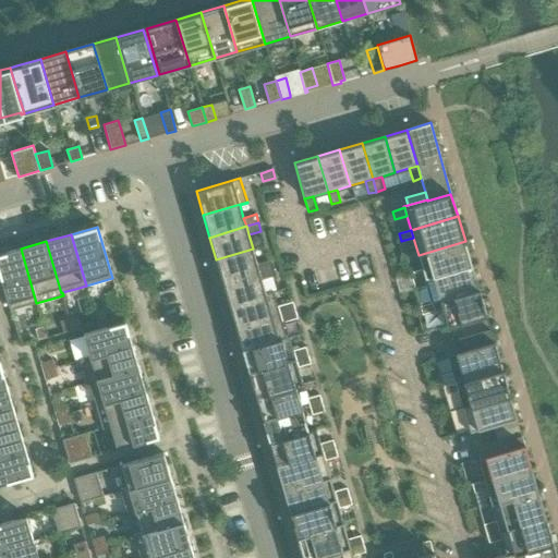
[(422,269),(425,278),(472,264),(465,241),(419,255),(422,269)]
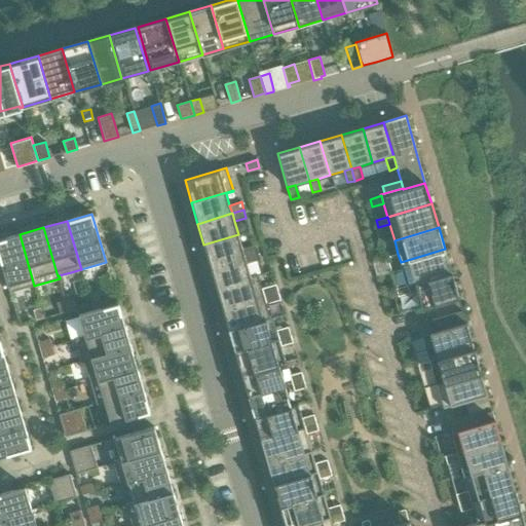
[(34,286),(20,234),(0,239),(0,260),(9,293),(34,286)]
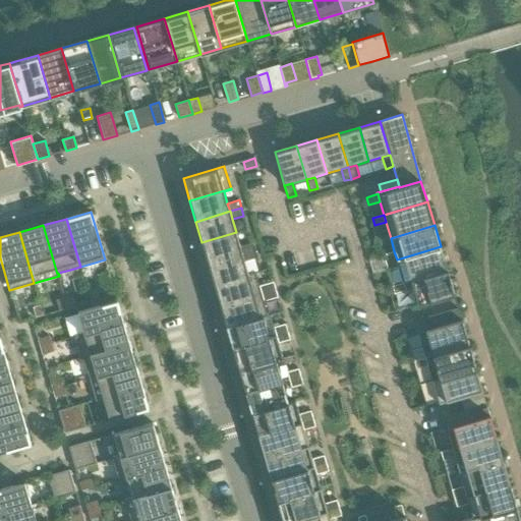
[(201,242),(208,264),(242,253),(240,246),(236,232),(201,242)]
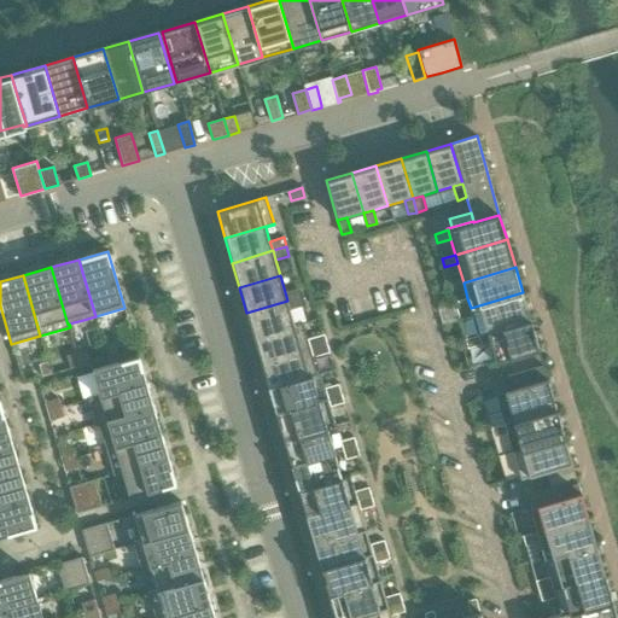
[(285,292),(287,301),(301,297),(298,287),(285,292)]
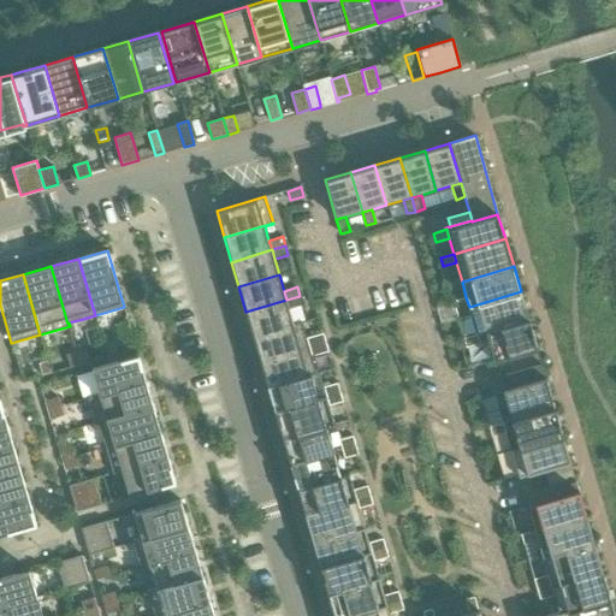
[(478,304),(485,331),(528,318),(521,291),(469,307),(478,304)]
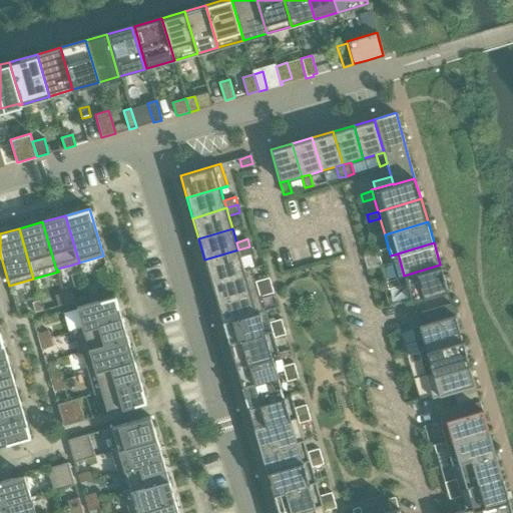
[(249,246),(238,249),(240,257),(251,253),(249,246)]
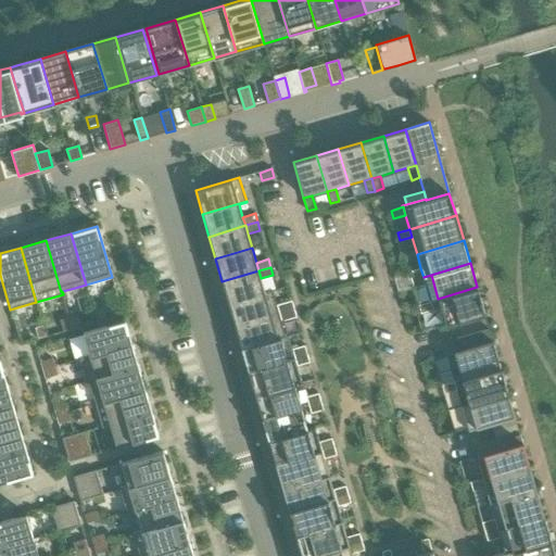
[(408,272),(412,280),(424,277),(420,268),(408,272)]
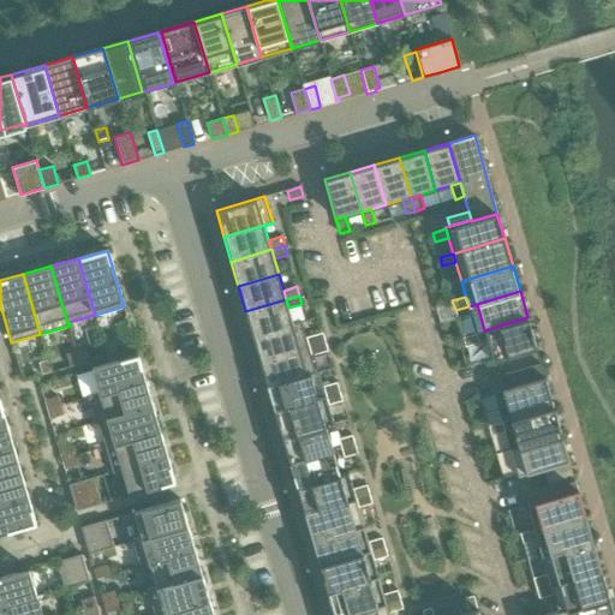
[(245,311),(252,336),(293,324),(288,308),(286,299),(245,311)]
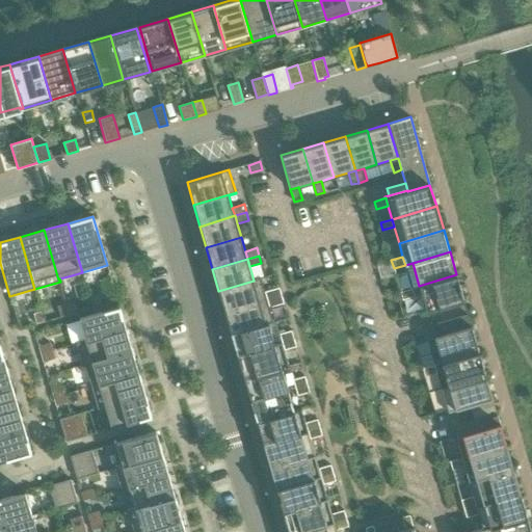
[(405,265),(394,268),(396,276),(407,272),(405,265)]
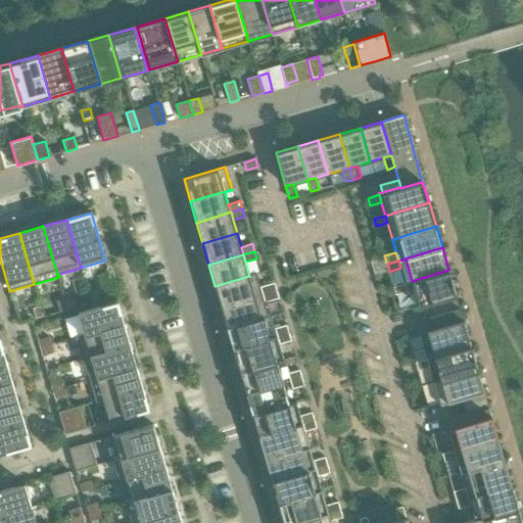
[(448,270),(412,281),(420,306),(426,304),(429,317),(460,307),(448,270)]
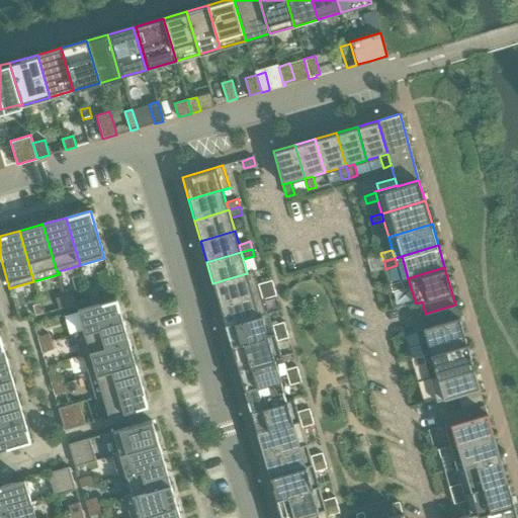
[(212,283),(219,304),(253,294),(247,273),(212,283)]
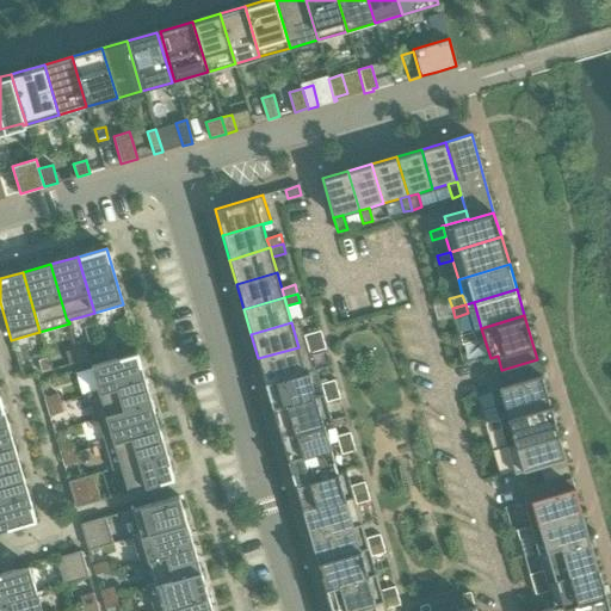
[(307,334),(309,343),(322,339),(320,329),(307,334)]
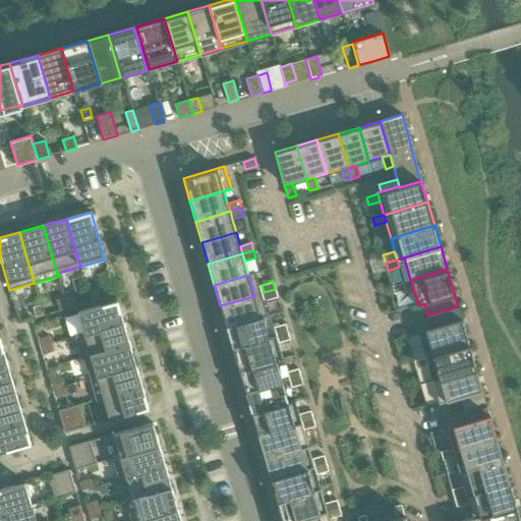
[(392,286),(394,294),(406,290),(404,283),(392,286)]
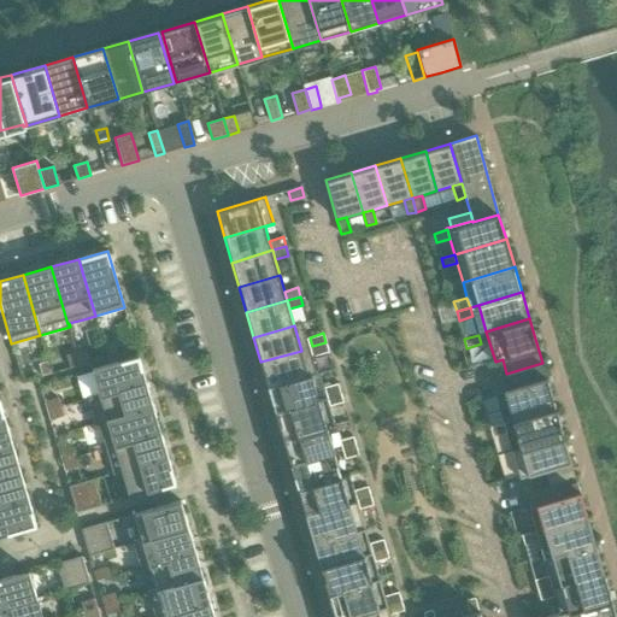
[(104,345),(107,358),(117,354),(113,341),(104,345)]
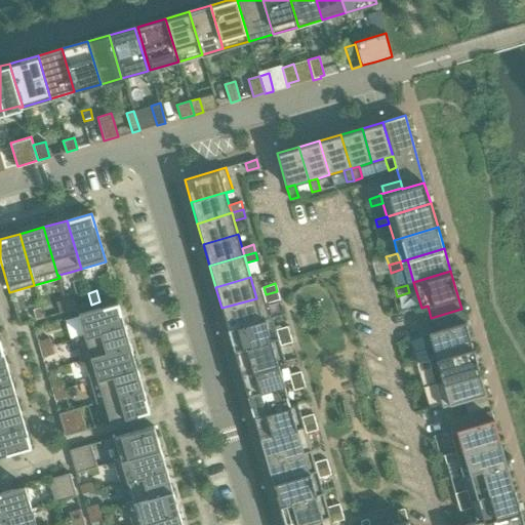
[(277,291),(266,294),(268,303),(280,298),(277,291)]
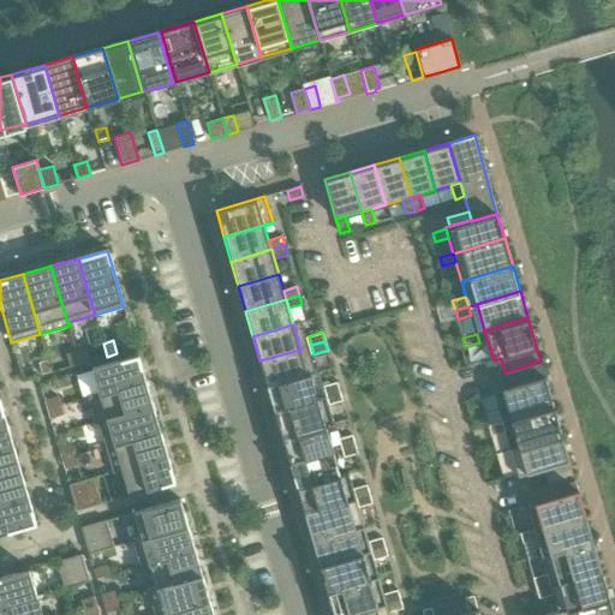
[(84,348),(75,351),(79,364),(88,362),(84,348)]
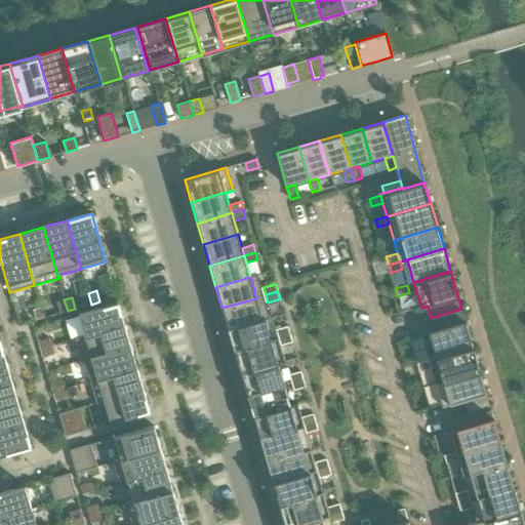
[(221,308),(228,329),(265,319),(265,318),(263,318),(256,298),(221,308)]
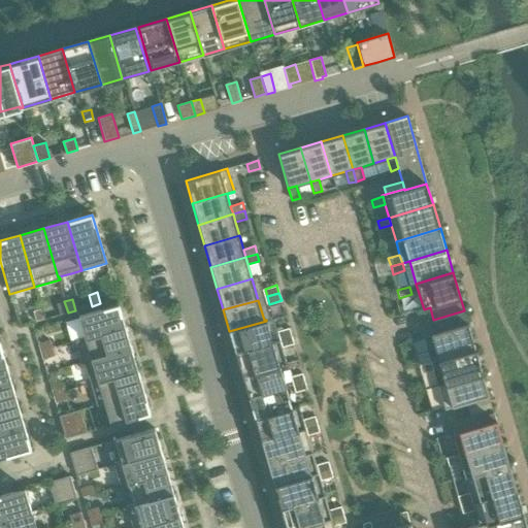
[(68,312),(64,301),(57,303),(60,315),(68,312)]
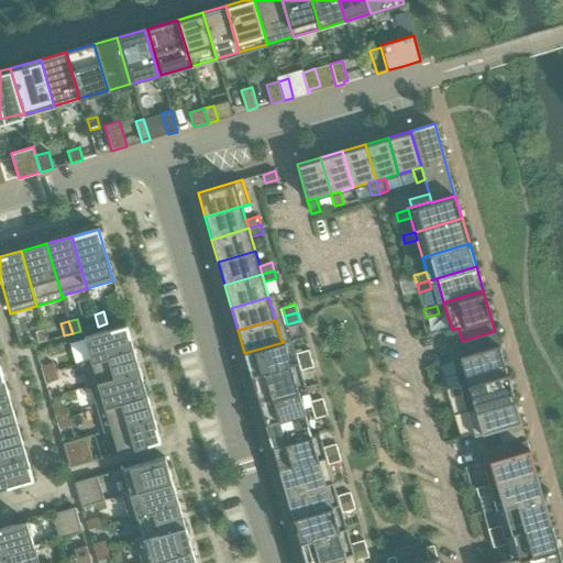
[(88,350),(90,360),(91,361),(133,349),(127,324),(84,338),(88,350)]
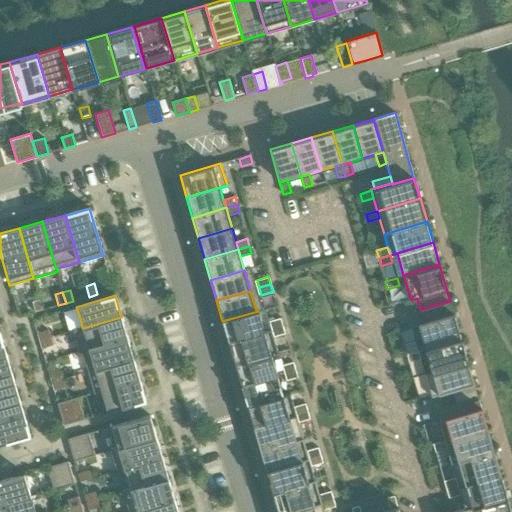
[(35,312),(43,310),(39,299),(31,301),(35,312)]
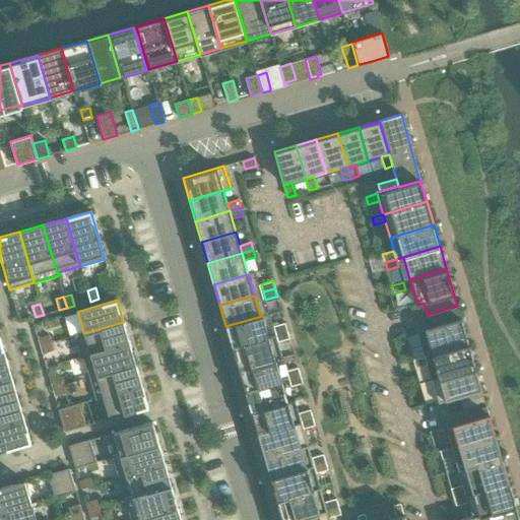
[(427,315),(431,326),(460,317),(457,306),(427,315)]
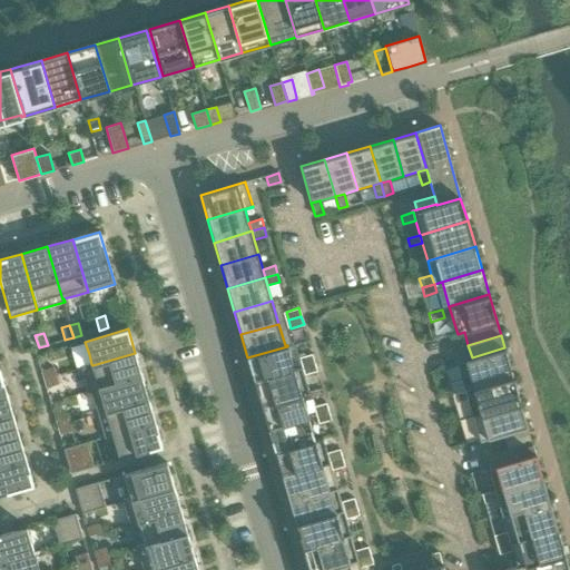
[(247,357),(254,381),(302,366),(294,369),(287,346),(247,357)]
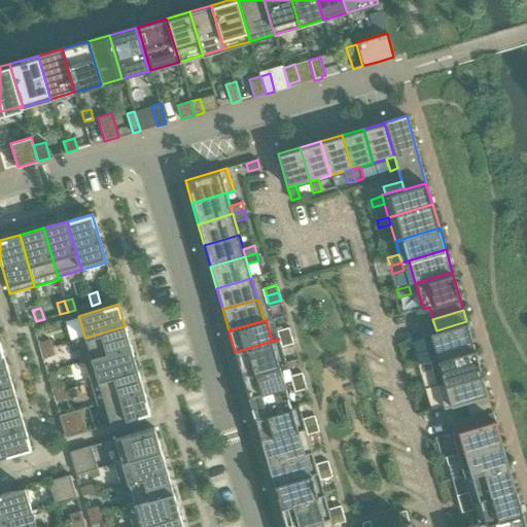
[(430,332),(437,359),(475,349),(466,321),(436,330),(430,332)]
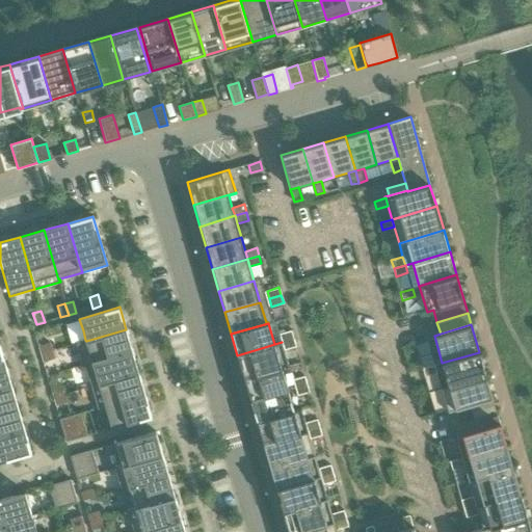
[(83,367),(85,367),(85,365),(132,351),(126,329),(86,341),(85,340),(76,343),(83,367)]
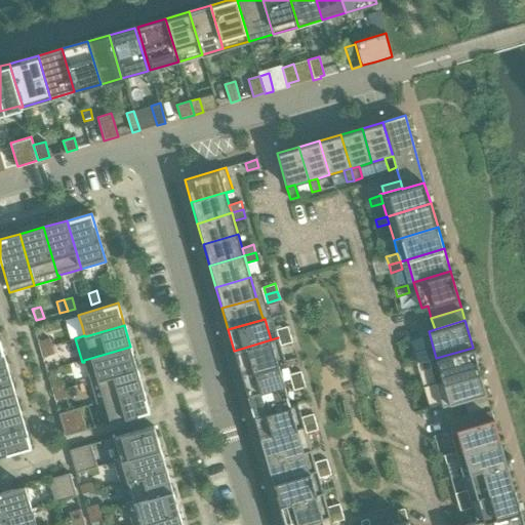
[(278,337),(290,334),(287,326),(276,330),(278,337)]
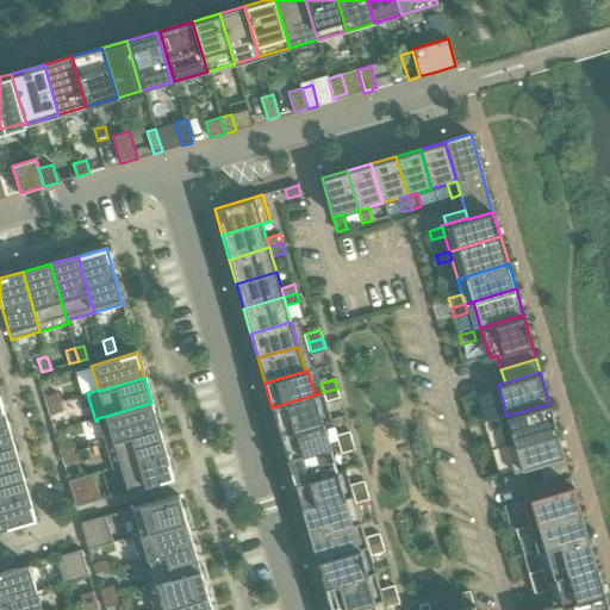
[(337,388),(323,392),(325,402),(340,398),(337,388)]
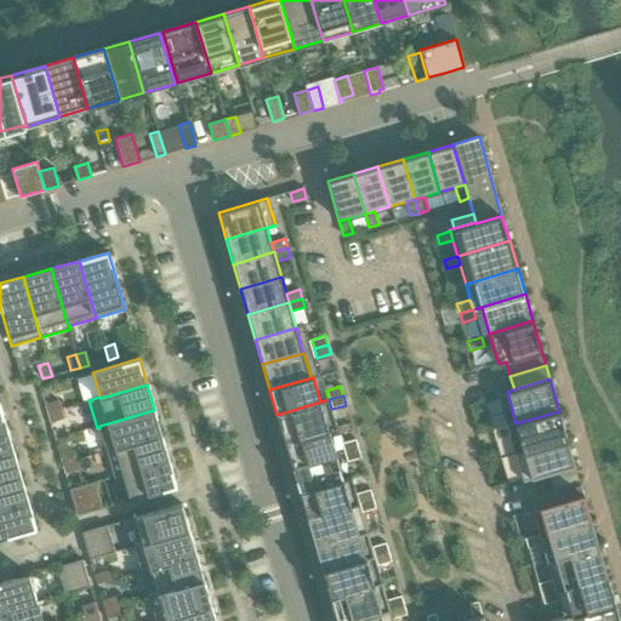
[(277,415),(285,443),(337,427),(331,409),(329,399),(277,415)]
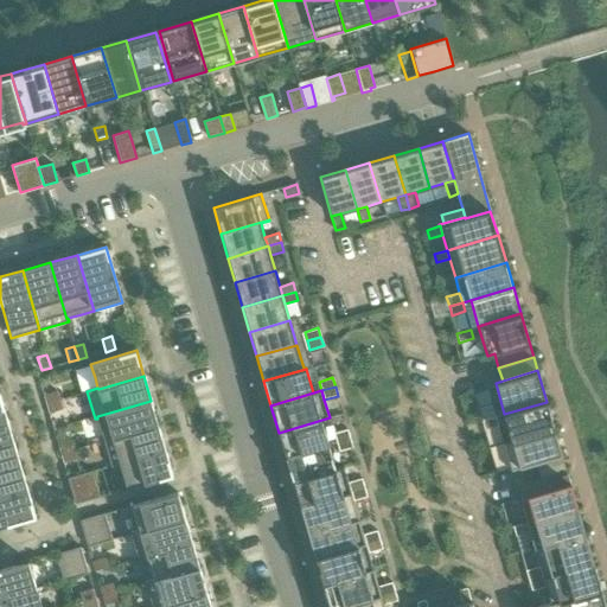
[(44,395),(48,404),(61,401),(57,391),(44,395)]
